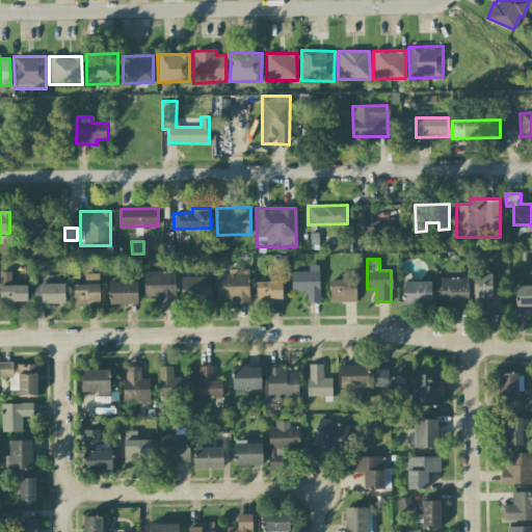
[(307,302),(319,302),(319,265),(309,265),(309,271),(291,271),(291,292),(307,292),(307,302)]
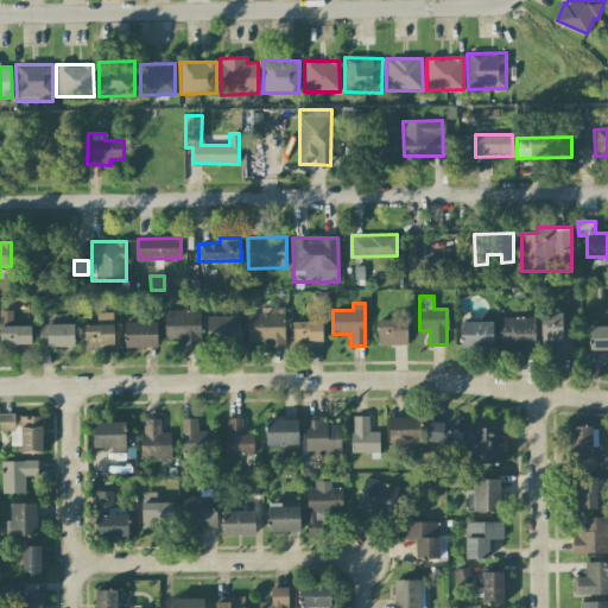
[(284,308),(261,308),(261,312),(248,314),(248,342),(264,341),(264,347),(284,347),(284,308)]
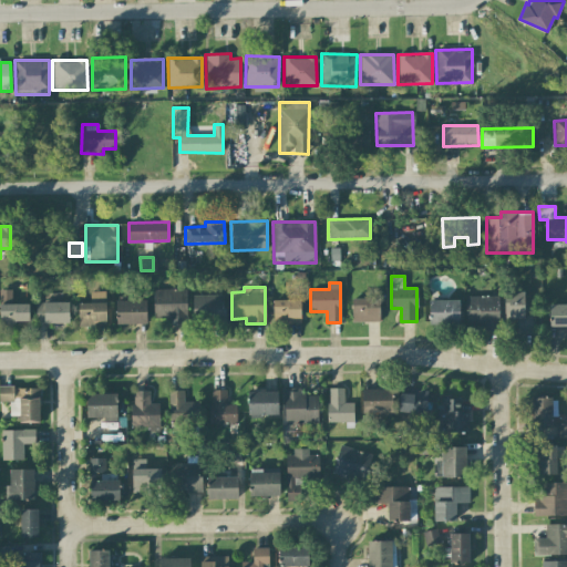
[(153,289),(154,319),(169,318),(169,325),(187,325),(186,288),(153,289)]
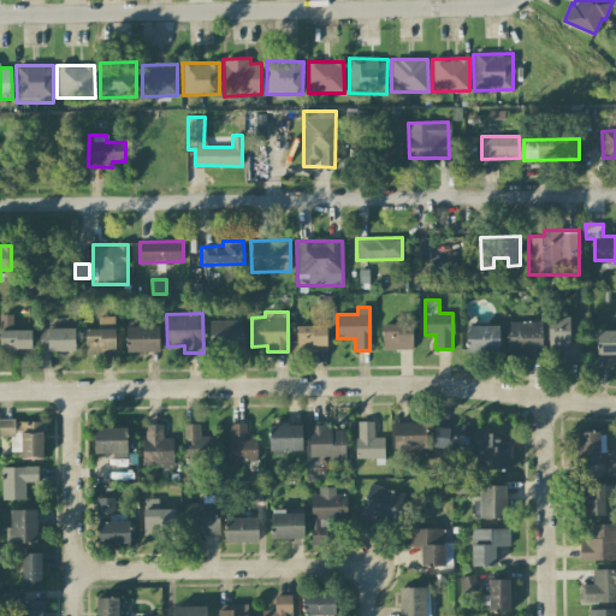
[(0,350),(31,350),(31,330),(12,330),(12,315),(0,314),(0,350)]
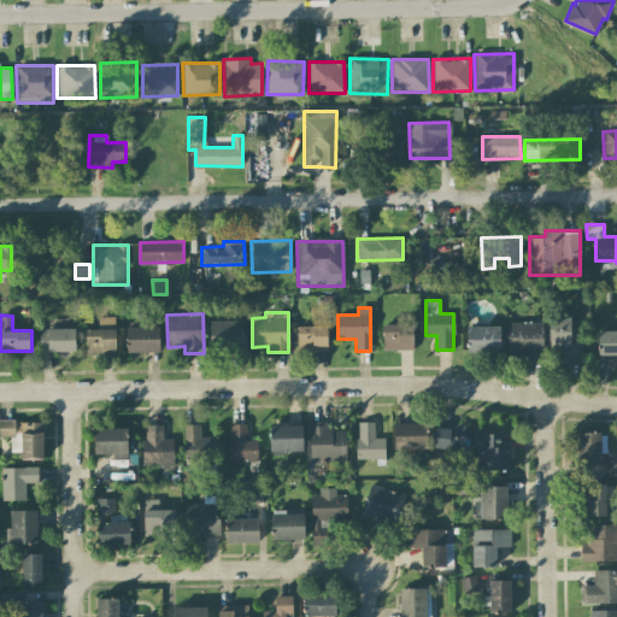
[(86,356),(116,354),(115,317),(98,317),(98,329),(84,330),(86,356)]
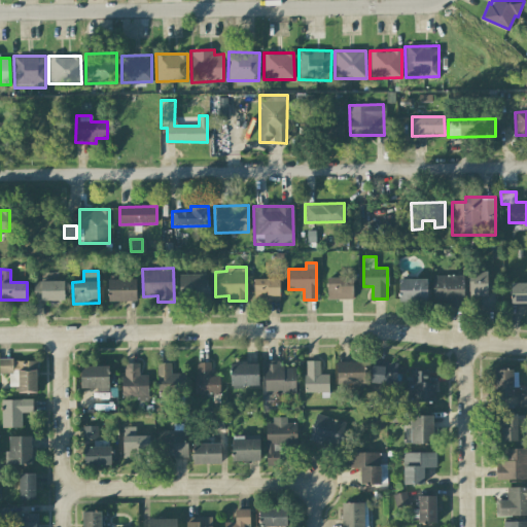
[(487,293),(487,271),(468,271),(469,299),(478,297),(479,311),(495,310),(494,293),(487,293)]
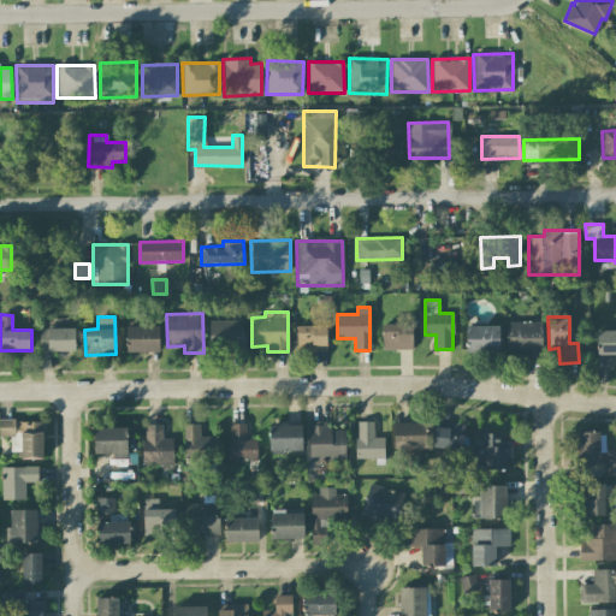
[(208,320),(209,351),(244,350),(244,320),(208,320)]
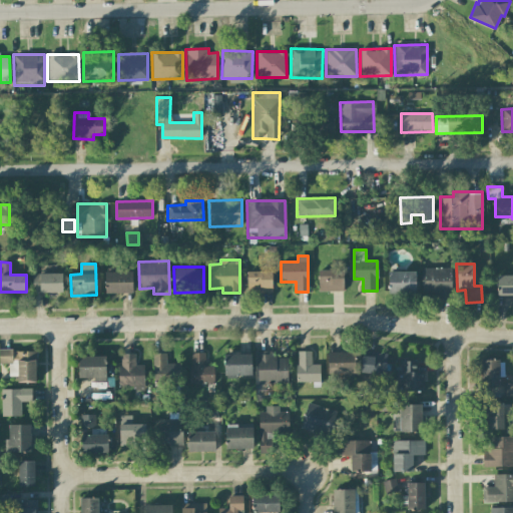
[(451,268),(421,269),(422,293),(433,293),(433,300),(452,299),(451,268)]
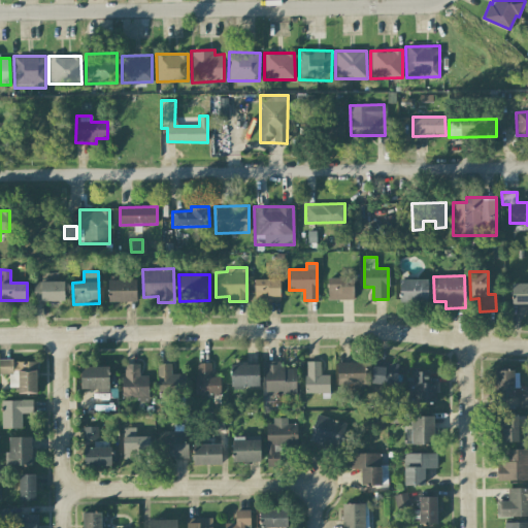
[(327,278),(328,300),(354,299),(353,277),(327,278)]
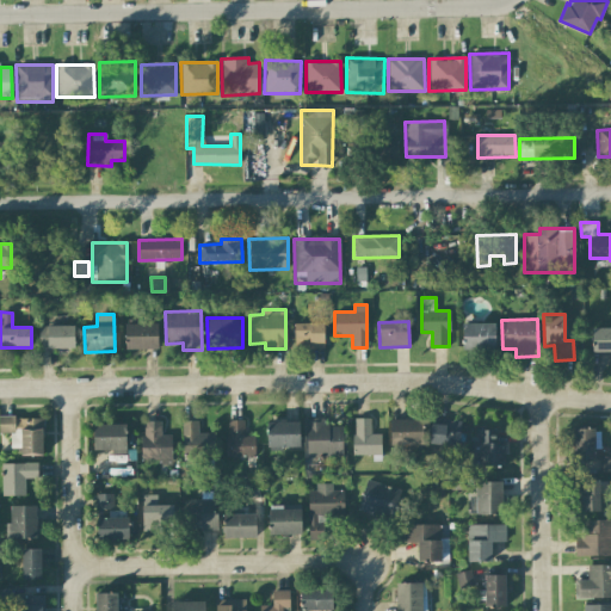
[(158,323),(125,323),(125,350),(158,350),(158,323)]
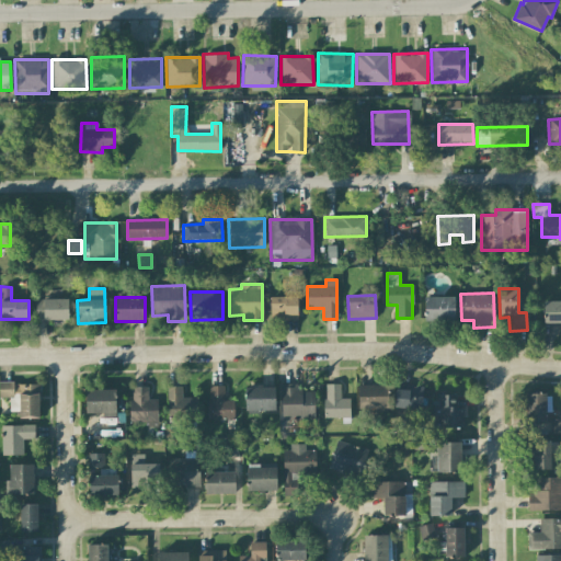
[(297,297),(270,297),(271,320),(298,320),(297,297)]
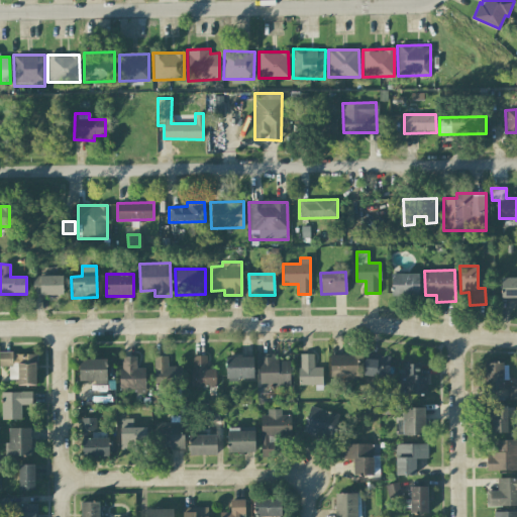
[(391,274),(391,296),(418,296),(419,274),(391,274)]
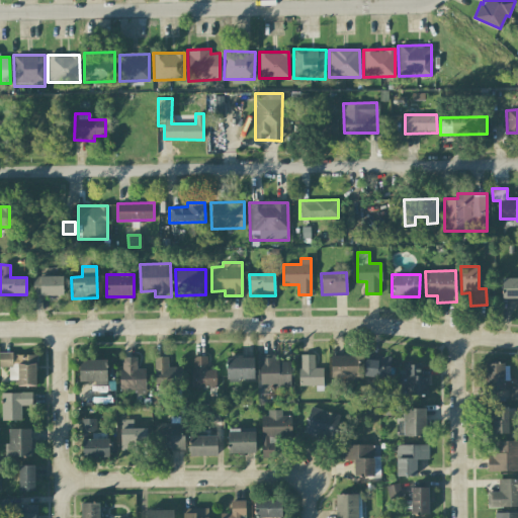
[(33,295),(63,295),(63,276),(32,276),(33,295)]
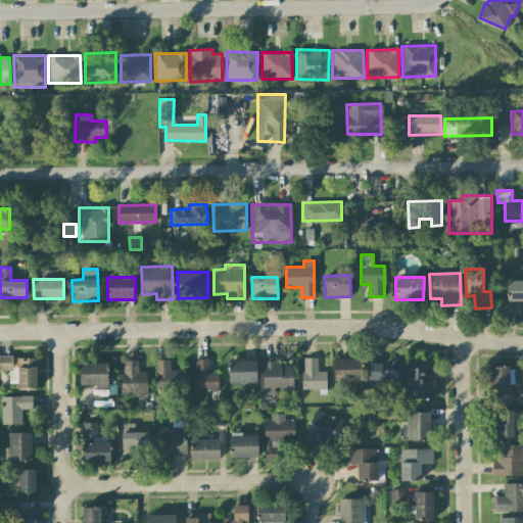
[(522,301),(522,306),(522,280),(506,281),(507,301),(522,301)]
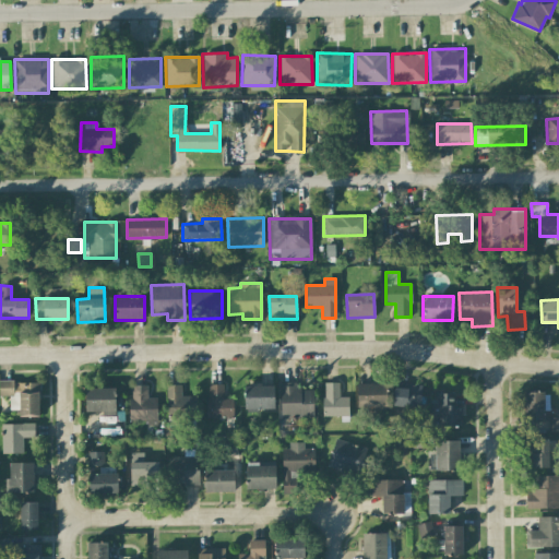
[(39,382),(0,381),(0,395),(10,396),(10,409),(19,409),(19,416),(39,416),(39,382)]
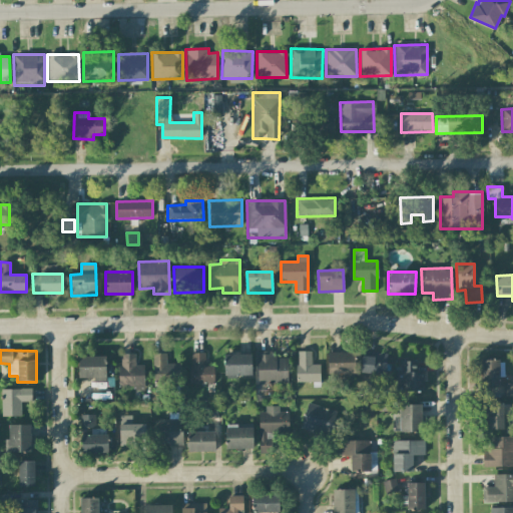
[(274,351),(258,351),(257,384),(288,384),(289,358),(274,358),(274,351)]
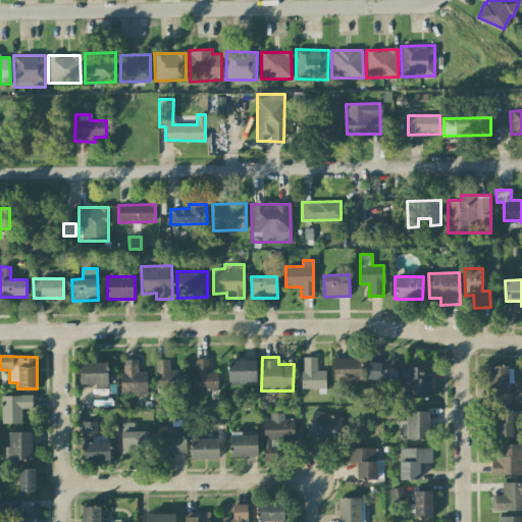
[(325,388),(325,370),(316,370),(316,357),(302,357),(302,388),(325,388)]
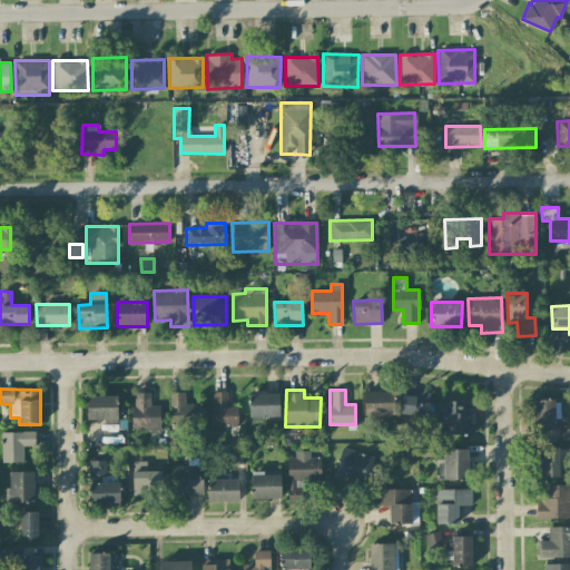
[(393,415),(394,391),(364,391),(364,414),(393,415)]
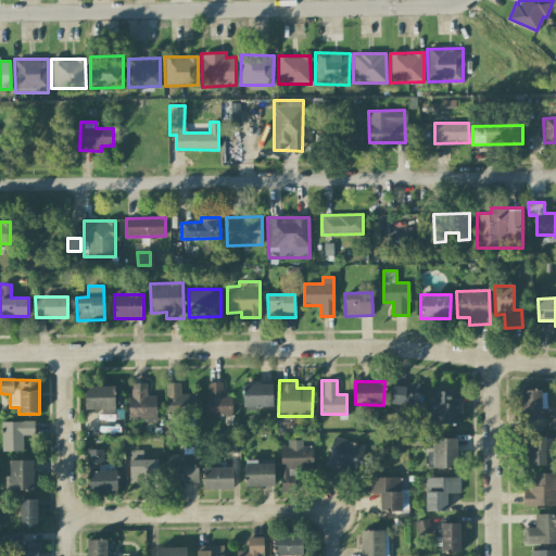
[(180,383),(166,382),(166,415),(196,416),(196,394),(179,394),(180,383)]
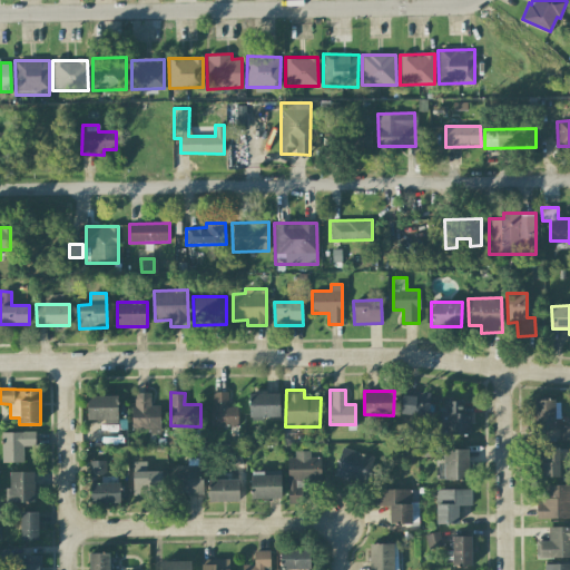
[(237,425),(237,406),(227,406),(227,392),(210,392),(212,426),(237,425)]
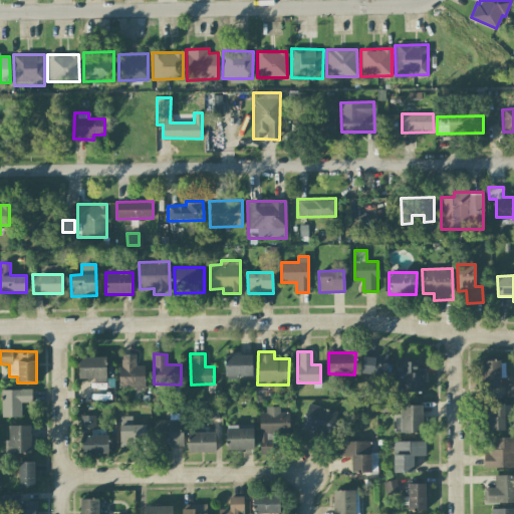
[(252,353),(225,353),(225,376),(251,377),(252,353)]
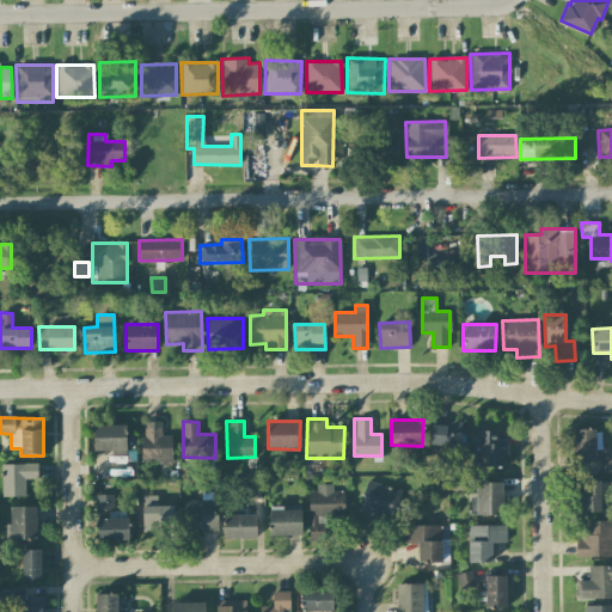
[(171,465),(172,435),(161,435),(161,422),(142,422),(142,460),(161,460),(160,465),(171,465)]
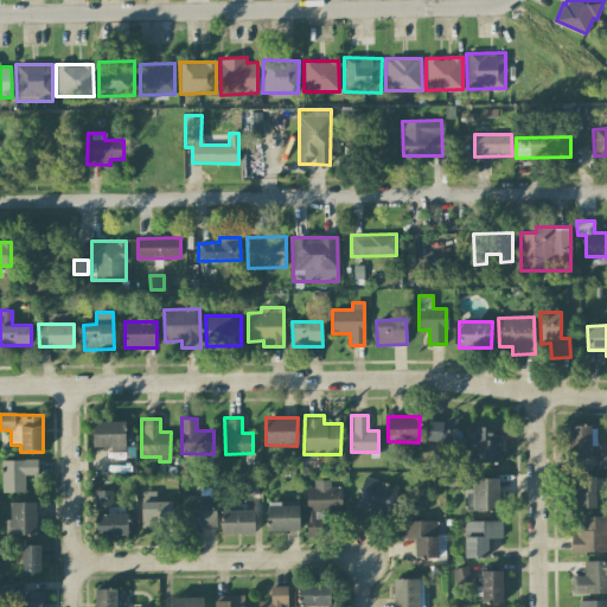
[(458,420),(427,419),(427,442),(457,443),(458,420)]
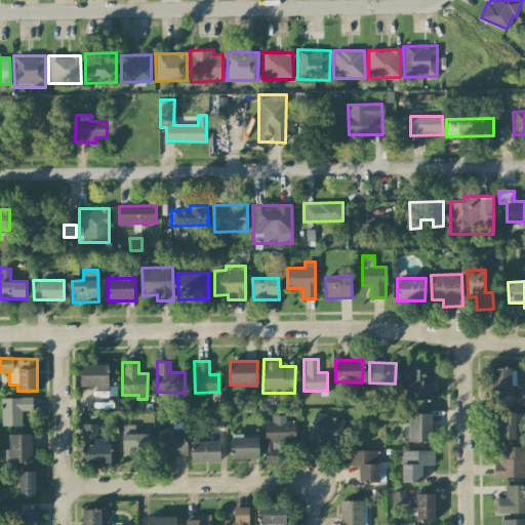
[(80,387),(95,387),(95,391),(109,390),(108,364),(80,365),(80,387)]
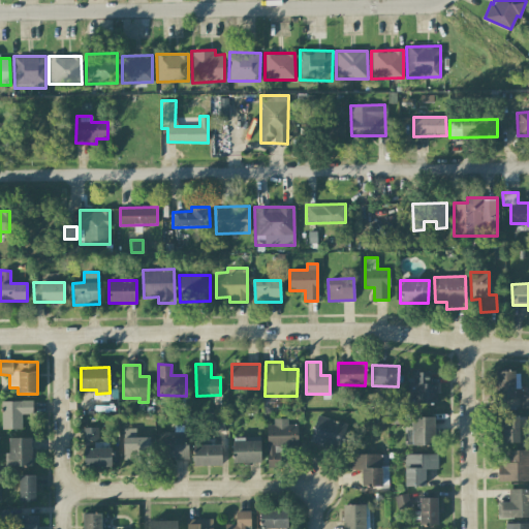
[(434,402),(433,371),(410,372),(411,403),(434,402)]
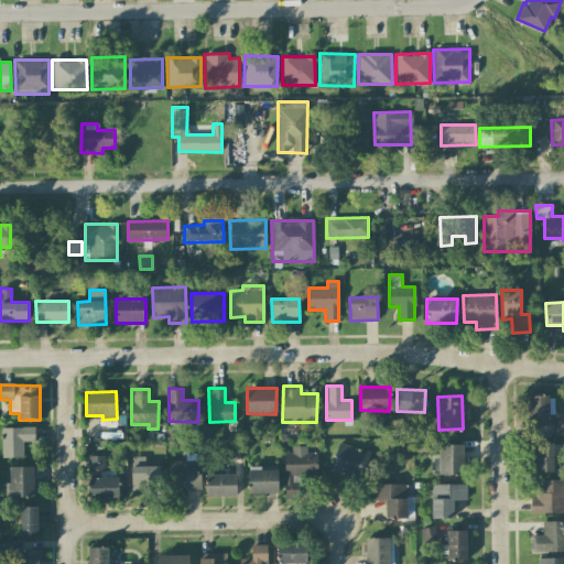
[(548,396),(528,396),(529,425),(548,424),(548,396)]
